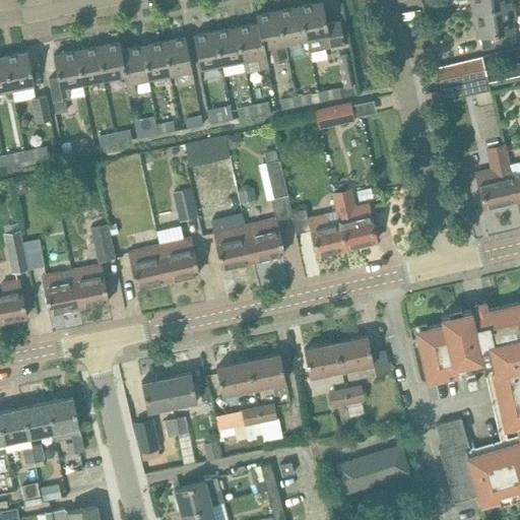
[(469,0),(472,12),(511,6),(510,6),(509,0),(469,0)]
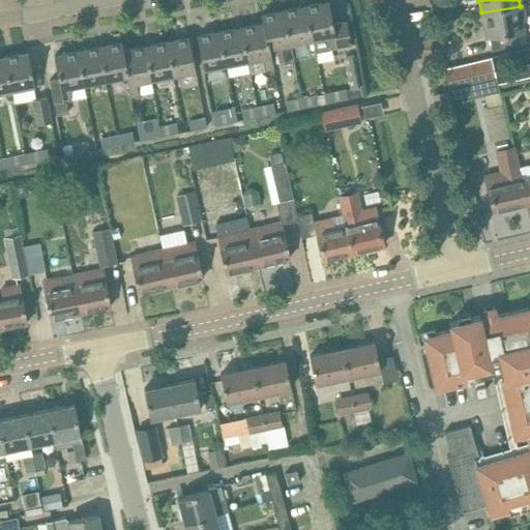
[(328,2),(306,6),(313,40),(312,40),(314,52),(351,45),(347,22),(333,25),(328,2)]
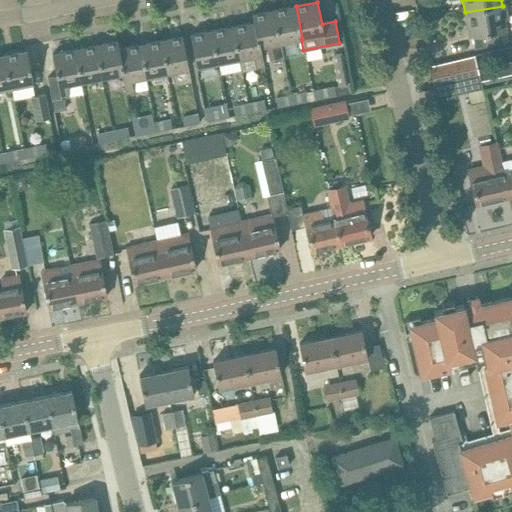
[(503,6),(465,12),(469,37),(506,31),(505,20),(508,20),(506,5),(502,6),(503,6)]
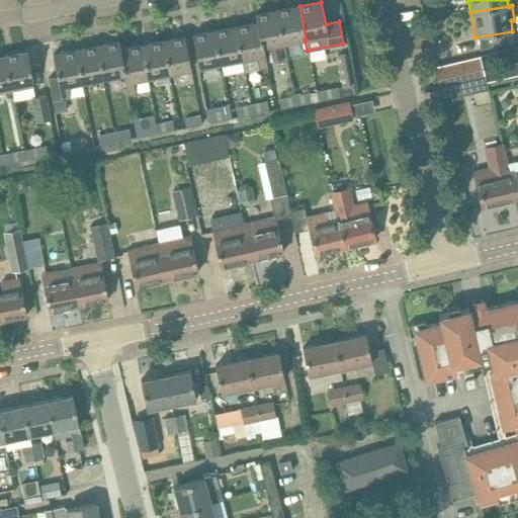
[(299,6),(277,10),(283,44),(305,39),(306,39),(299,6)]
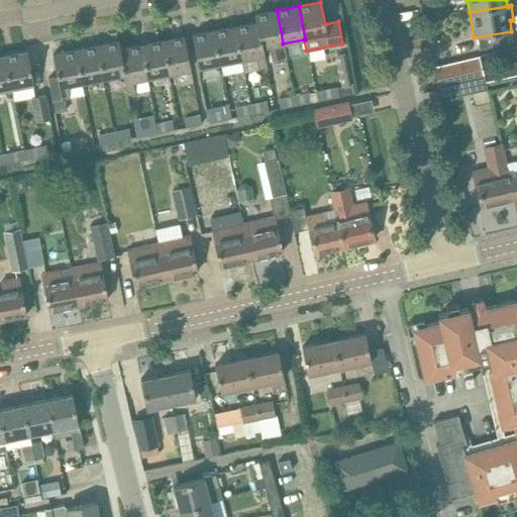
[(254,15),(256,23),(261,47),(263,47),(274,45),(277,60),(286,58),(283,43),(277,10),(254,15)]
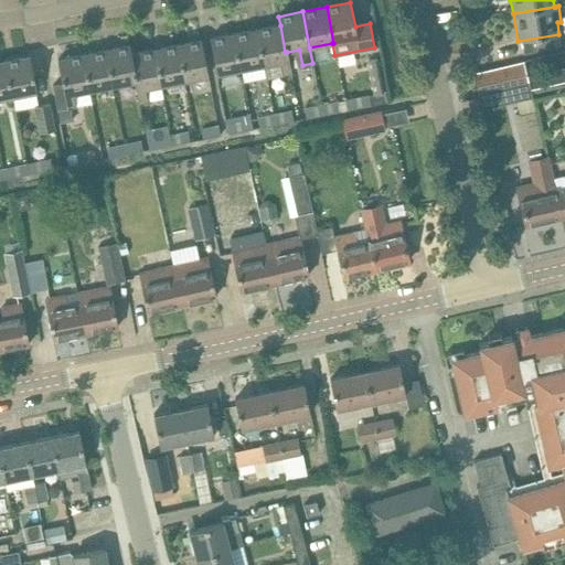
[(256,30),(264,64),(281,61),(284,74),(291,73),(287,52),(285,52),(280,25),(256,30)]
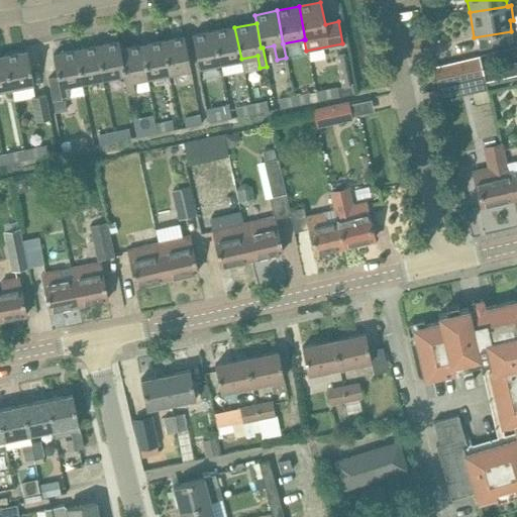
[(220,64),(241,59),(234,27),(213,31),(220,64)]
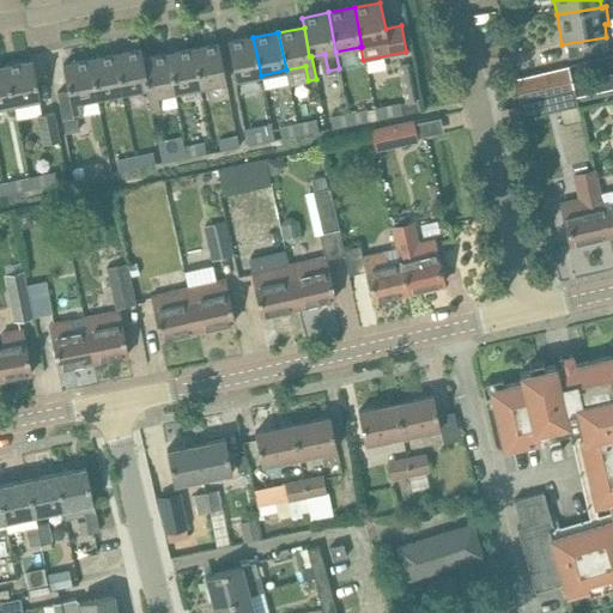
[(236,80),(261,76),(253,37),(228,42),(236,80)]
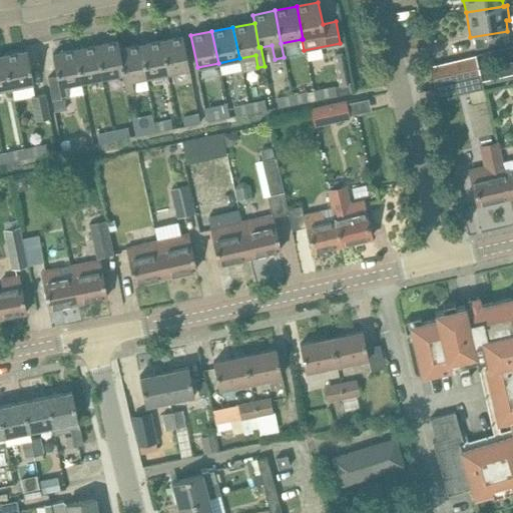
[(182,36),(161,41),(168,72),(189,68),(182,36)]
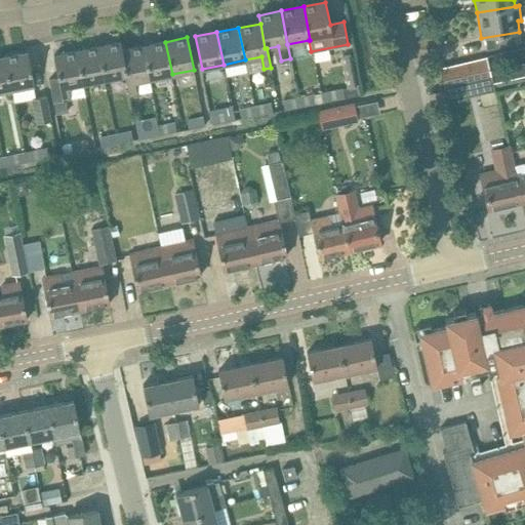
[(121,42),(98,46),(105,80),(125,76),(127,75),(122,50),(121,42)]
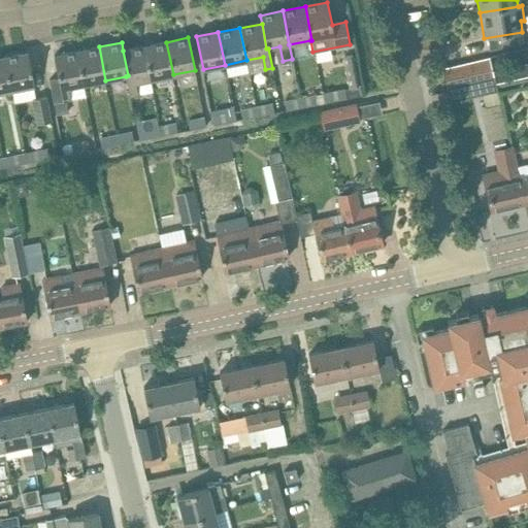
[(166,42),(144,46),(152,79),(173,74),(166,42)]
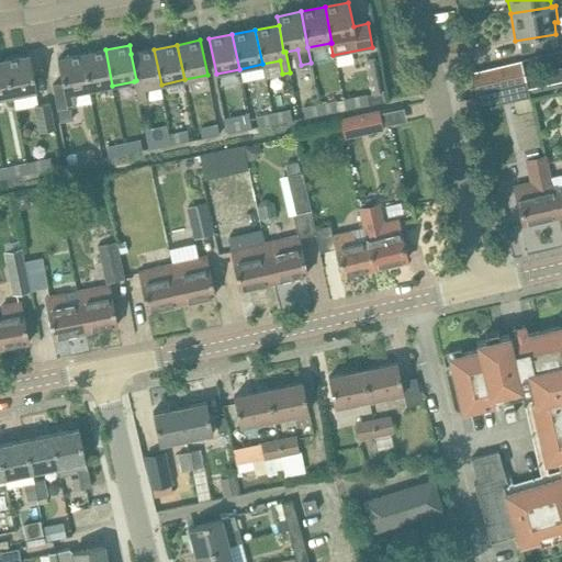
[(105,49),(81,55),(88,90),(112,86),(105,49)]
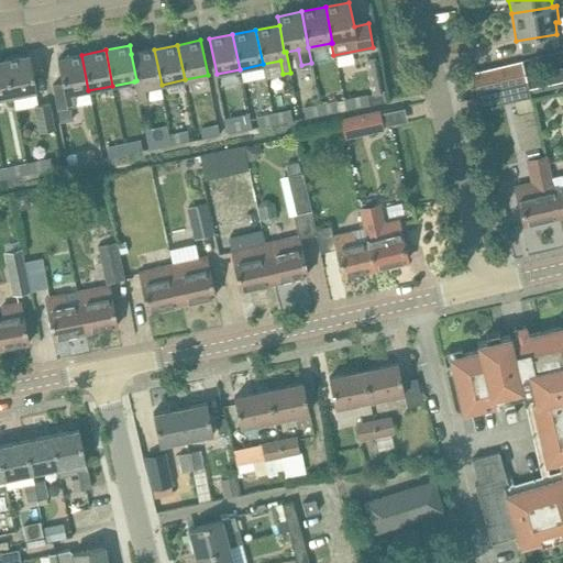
[(154,50),(131,54),(136,80),(134,81),(139,102),(147,100),(144,88),(162,85),(154,50)]
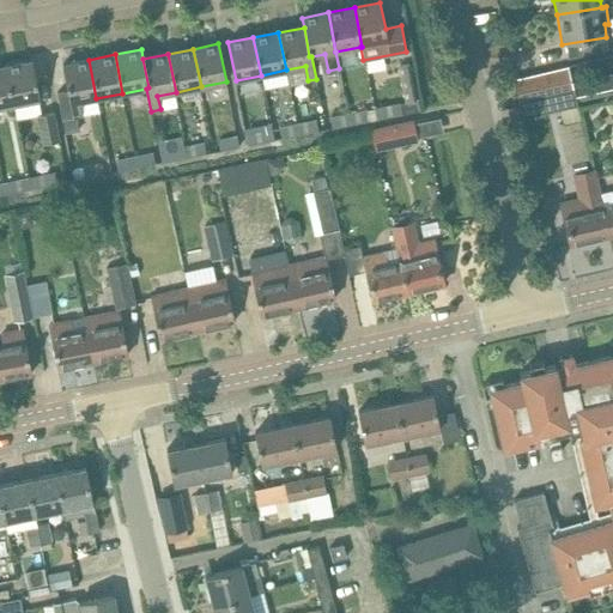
[(96,98),(89,60),(62,65),(68,91),(58,93),(65,134),(79,132),(77,117),(84,115),(80,101),(96,98)]
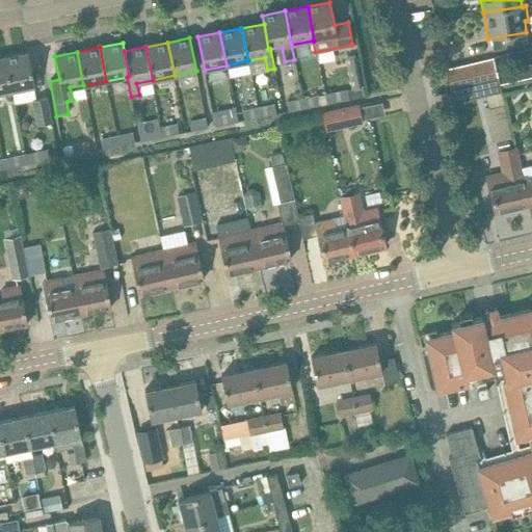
[(28,53),(6,57),(12,90),(34,85),(28,53)]
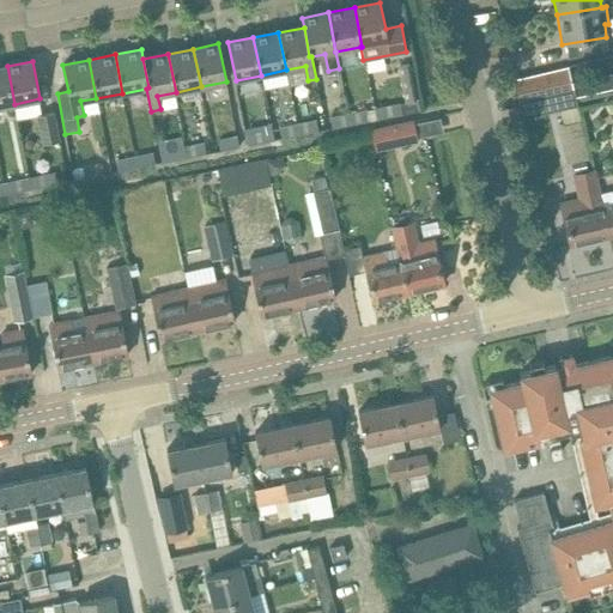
[(410,64),(398,66),(405,103),(417,101),(410,64)]
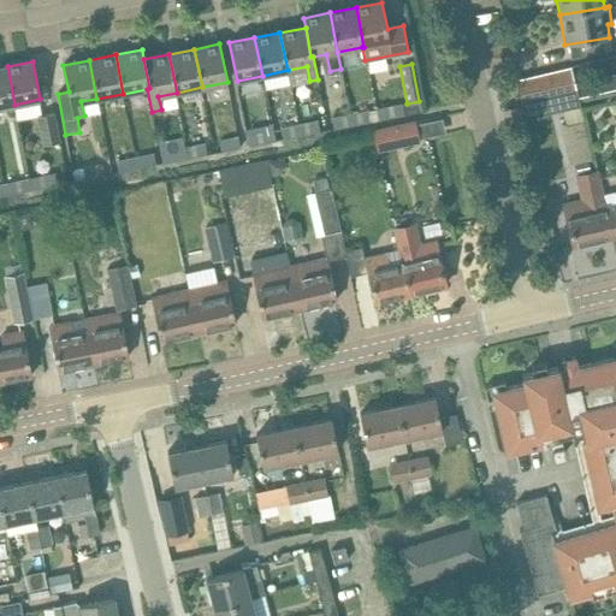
[(7,66),(0,67),(0,106),(15,105),(7,66)]
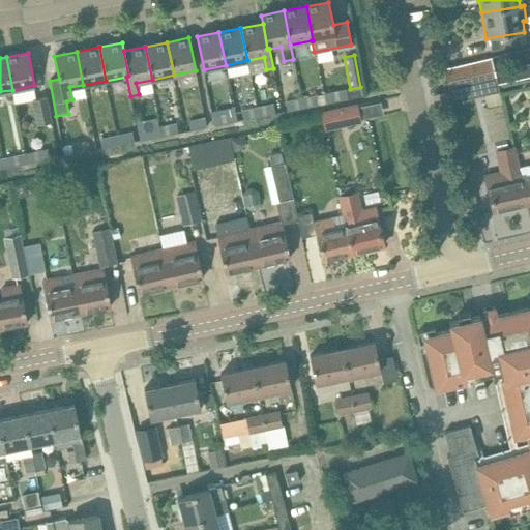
[(445,69),(449,88),(496,77),(492,59),(445,69)]
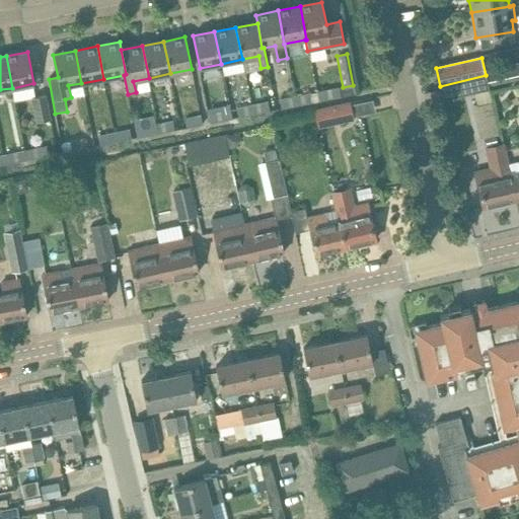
[(518,79),(518,62),(486,70),(489,86),(518,79)]
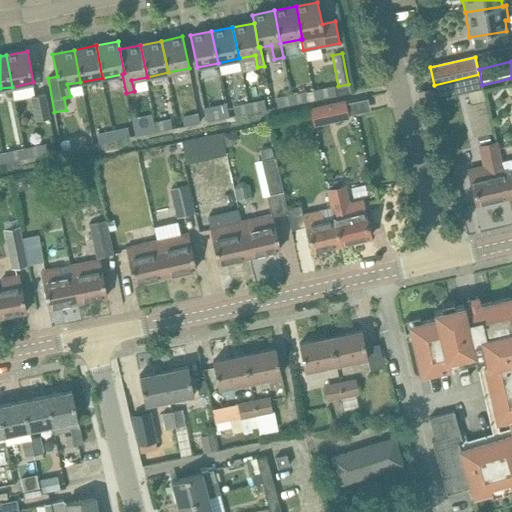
[(312,90),(314,100),(336,95),(334,85),(312,90)]
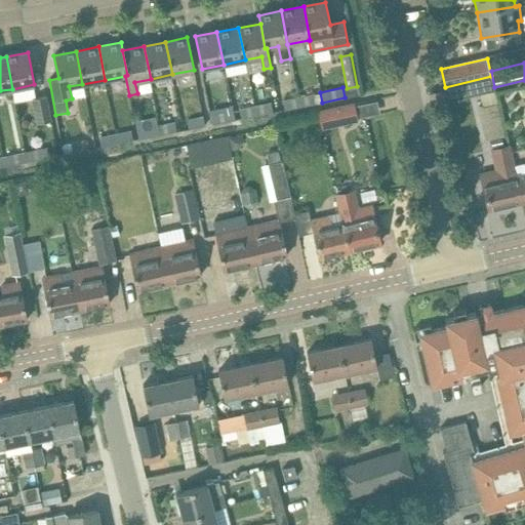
[(298,96),(300,107),(317,104),(315,93),(298,96)]
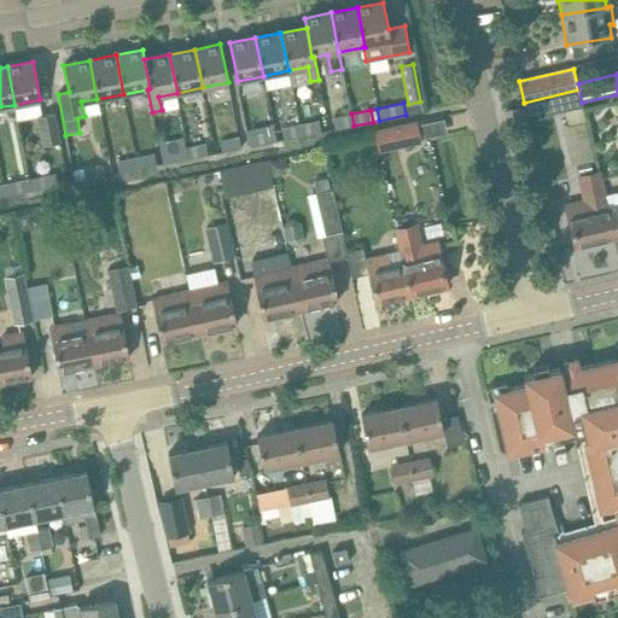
[(38,117),(44,147),(60,144),(54,114),(38,117)]
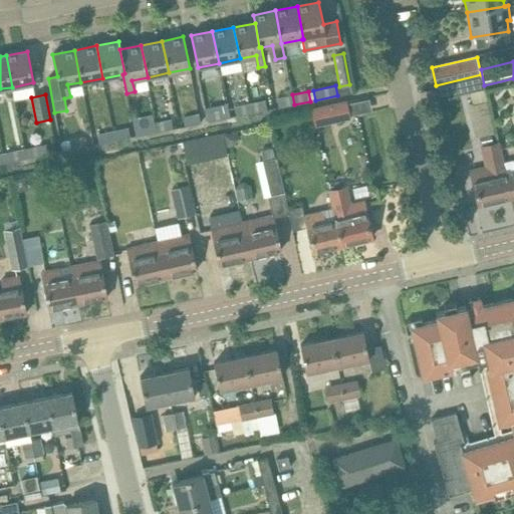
[(294,104),(292,94),(276,98),(278,107),(294,104)]
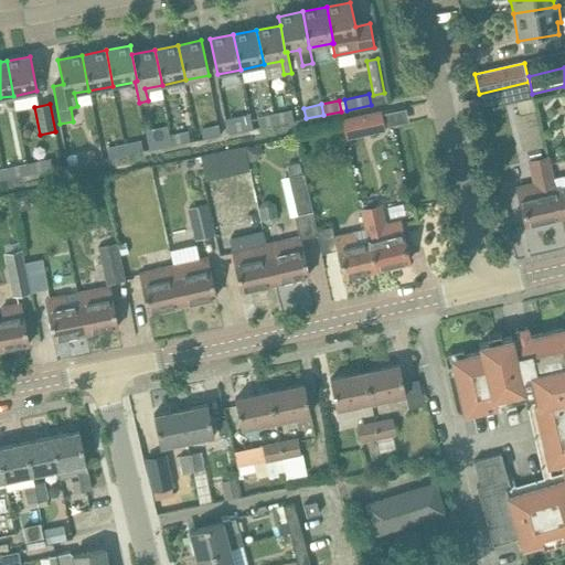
[(535,109),(514,114),(523,151),(543,147),(535,109)]
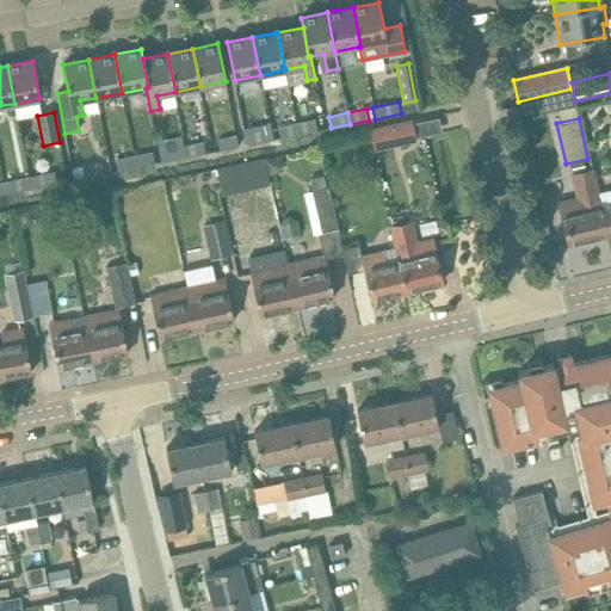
[(315,119),(296,123),(298,135),(318,131),(315,119)]
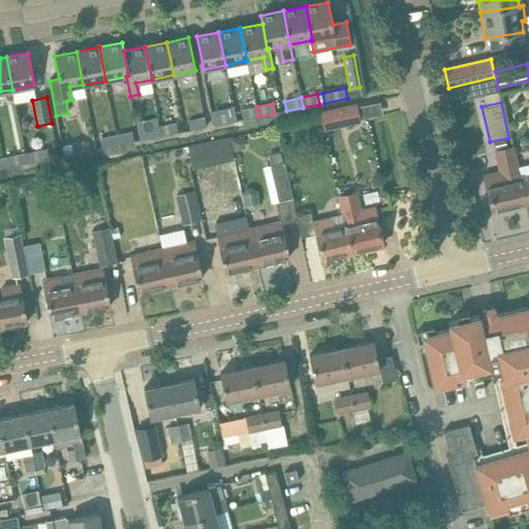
[(237,121),(235,111),(234,105),(230,106),(230,109),(227,110),(227,113),(212,116),(214,125),(237,121)]
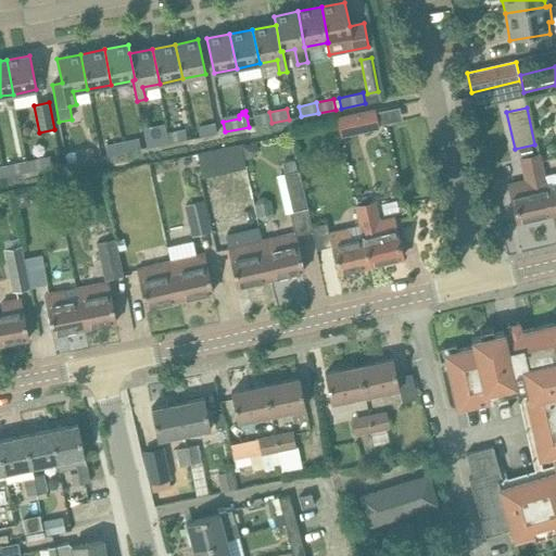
[(377,128),(374,111),(337,118),(341,136),(377,128)]
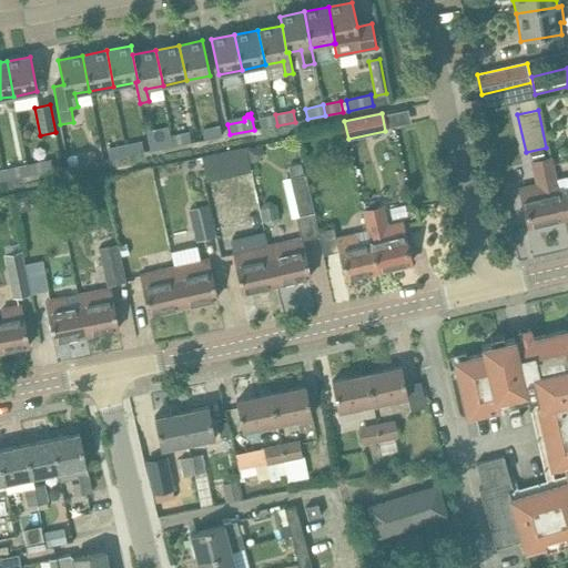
[(275,114),(252,119),(254,130),(277,125),(275,114)]
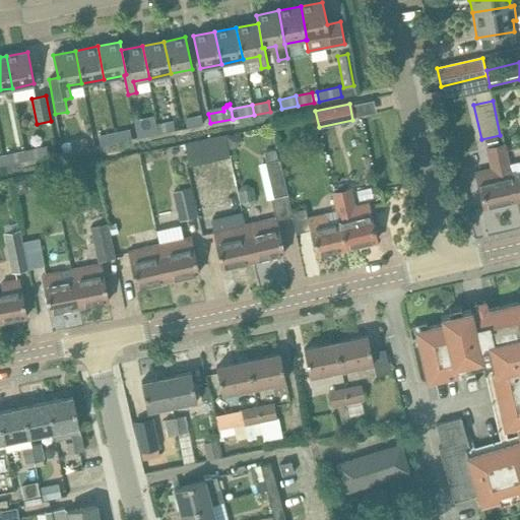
[(139,118),(141,127),(156,124),(155,115),(139,118)]
